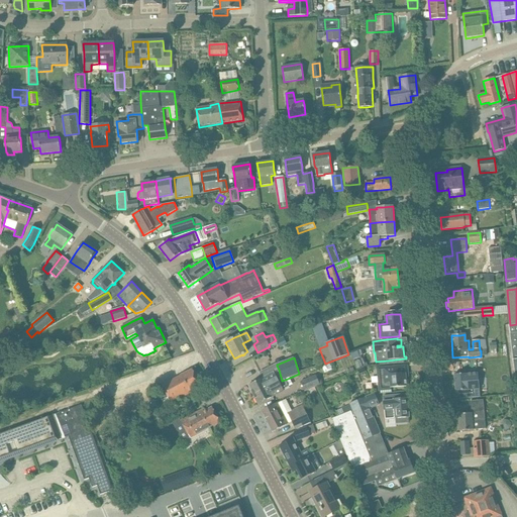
[(382,368),(377,369),(378,384),(379,391),(391,390),(391,388),(397,388),(407,387),(405,373),(398,374),(398,367),(388,368),(382,368)]
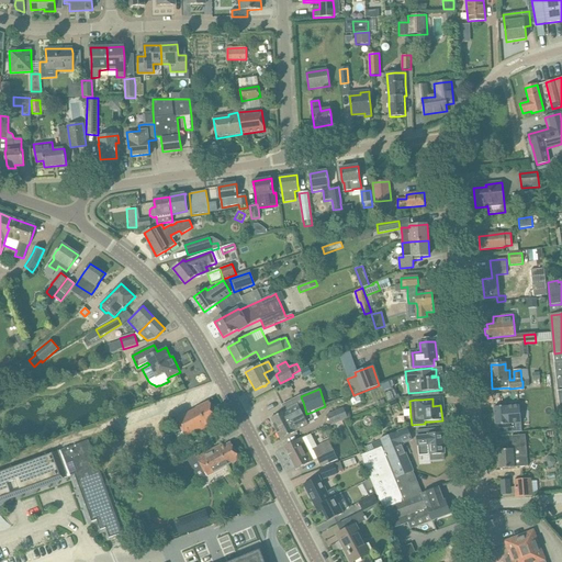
[(200,406),(176,419),(186,438),(191,436),(192,437),(195,436),(194,434),(209,427),(208,425),(218,419),(209,402),(200,406)]
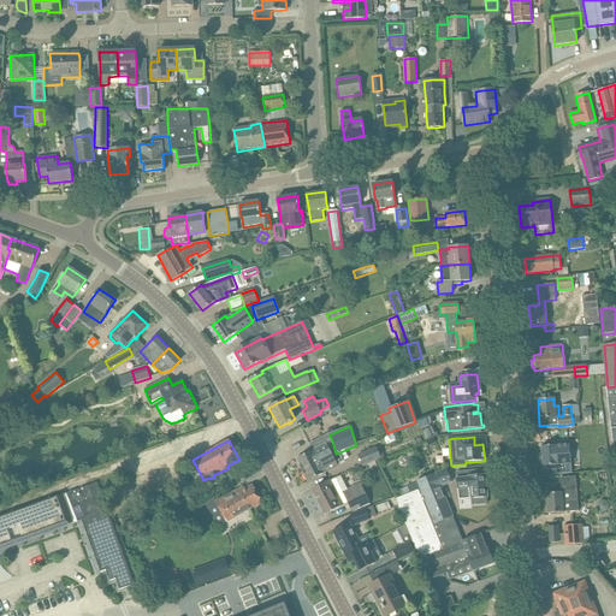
[(307,454),(296,460),(302,471),(332,455),(336,454),(332,440),(326,444),(327,446),(315,452),(313,450),(307,454)]
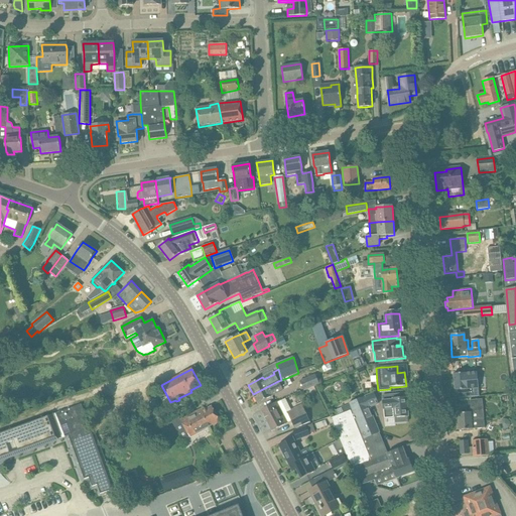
[(466,373),(454,374),(455,390),(459,390),(460,398),(479,396),(477,373),(466,374),(466,373)]
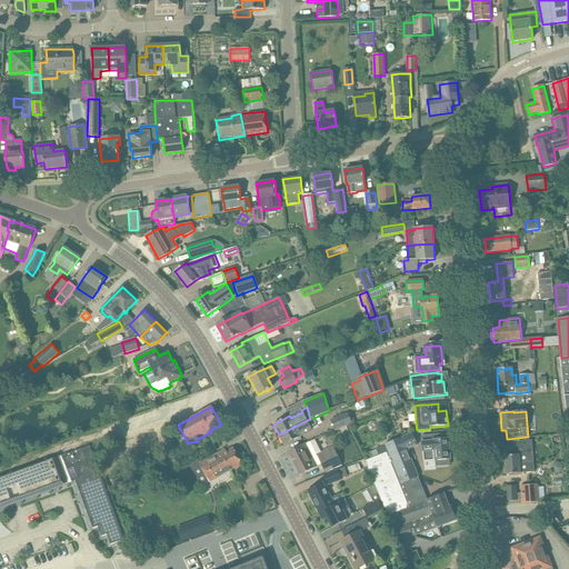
[(348,413),(331,420),(336,431),(356,422),(353,418),(352,419),(352,417),(350,418),(348,413)]
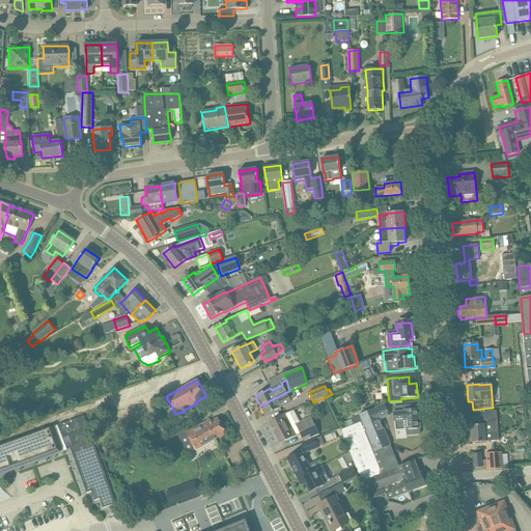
[(286,392),(260,406),(266,416),(275,411),(280,408),(298,398),(297,397),(292,390),(289,391),(286,392)]
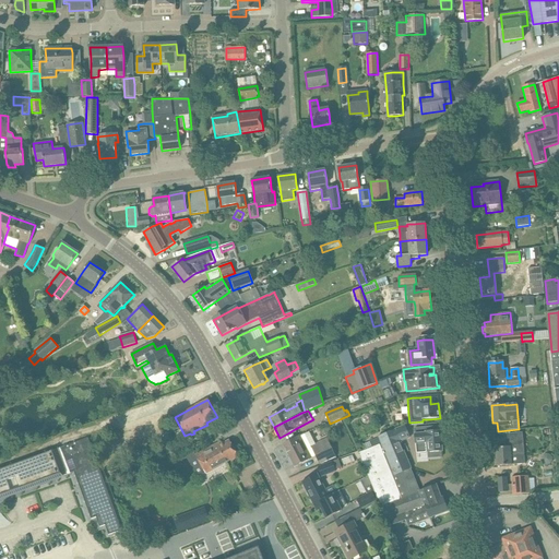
[(405,426),(379,437),(379,438),(382,444),(380,444),(392,476),(401,499),(419,492),(419,491),(411,468),(400,441),(409,438),(405,426)]
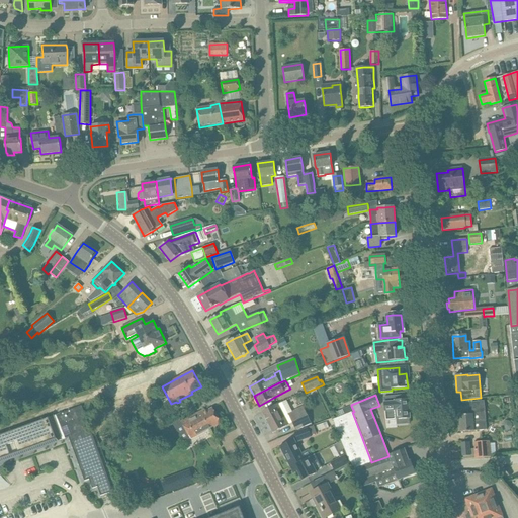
[(407,395),(383,397),(385,420),(386,420),(396,420),(397,419),(398,425),(409,424),(408,418),(410,418),(409,400),(407,400),(407,395)]
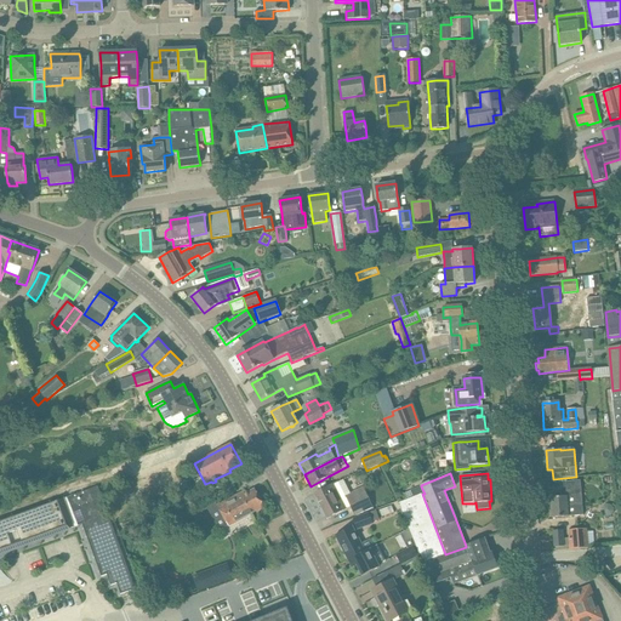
[(325,489),(314,494),(326,519),(337,513),(346,510),(351,507),(355,516),(372,507),(364,489),(351,494),(343,480),(334,485),(334,484),(325,489)]
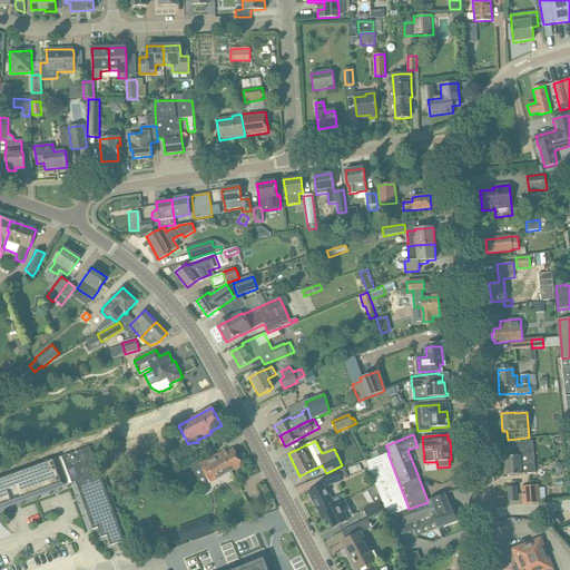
[(520,455),(505,457),(507,475),(518,474),(521,474),(536,473),(534,467),(532,441),(527,442),(527,441),(524,441),(524,442),(519,442),(520,455)]
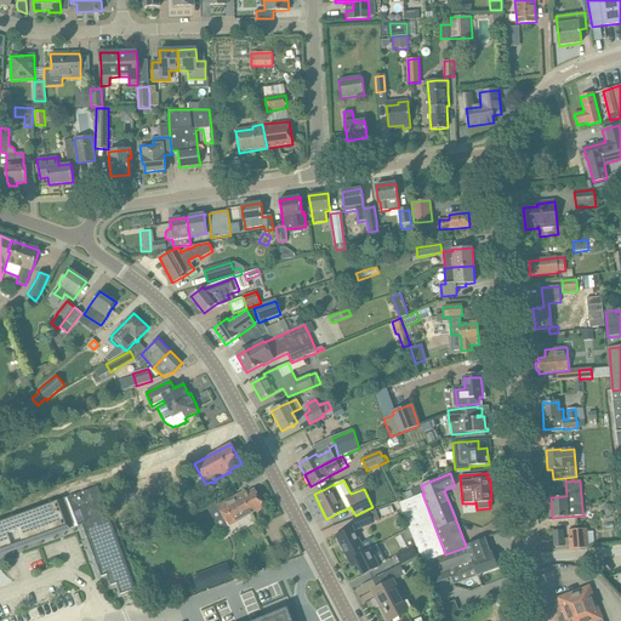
[(97,486),(0,522),(0,556),(79,528),(74,513),(80,512),(83,518),(79,519),(101,577),(107,575),(110,586),(117,584),(120,594),(135,590),(97,486)]
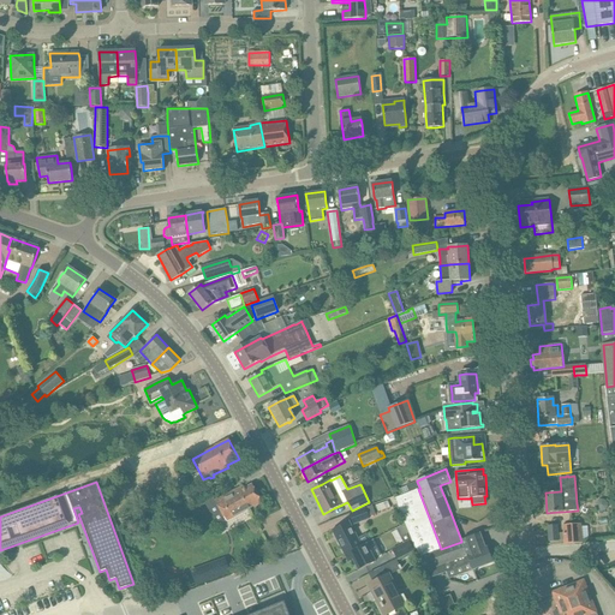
[(417,482),(407,485),(407,487),(410,493),(418,489),(421,489),(417,482)]
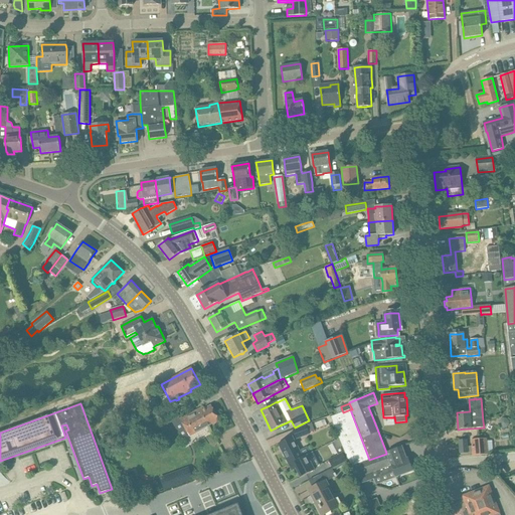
[(193,412),(180,419),(184,427),(189,437),(204,428),(219,420),(211,405),(203,410),(201,408),(195,411),(193,412)]
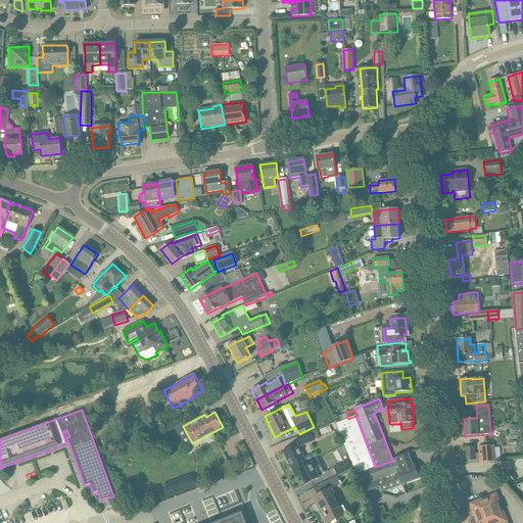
[(340,422),(335,424),(344,446),(347,454),(353,468),(364,492),(367,491),(377,487),(379,486),(380,486),(400,479),(402,484),(419,478),(414,466),(413,466),(408,454),(392,460),(392,461),(375,467),(367,445),(355,416),(348,419),(347,419),(340,422)]
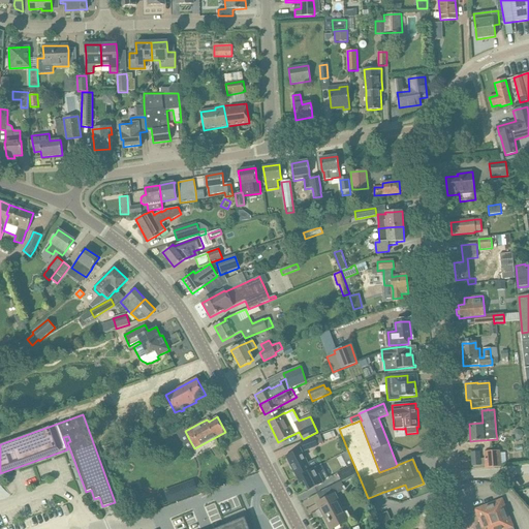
[(334,431),(323,435),(325,440),(336,437),(334,431)]
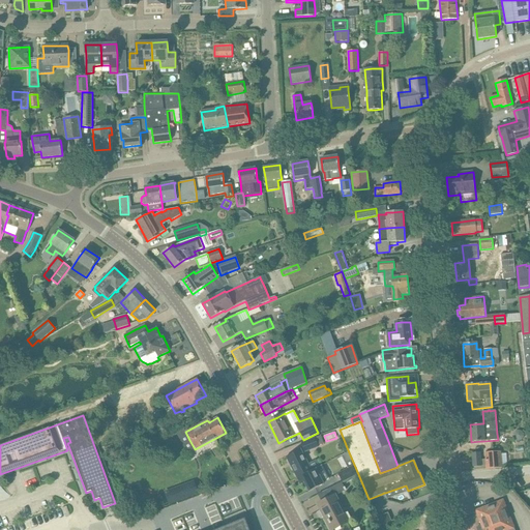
[(321,436),(301,443),(304,451),(320,446),(319,445),(324,443),(321,436)]
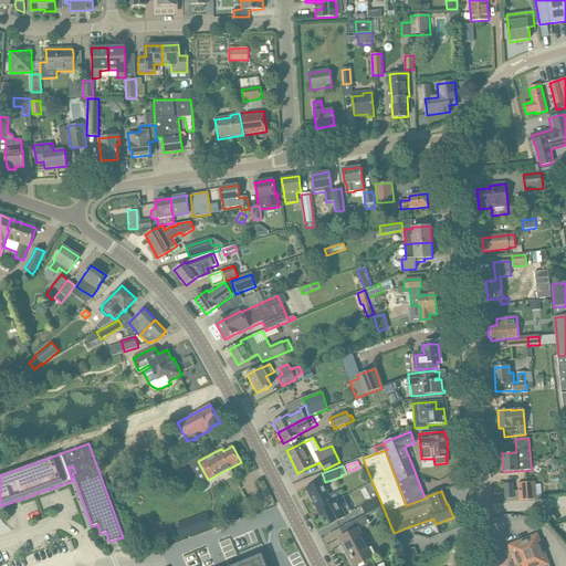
[(321,480),(305,488),(317,511),(322,510),(333,503),(321,480)]
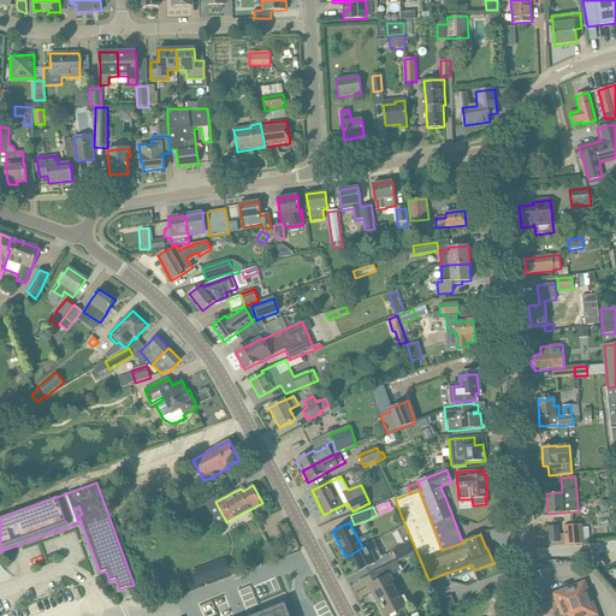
[(581,523),(564,526),(564,533),(566,545),(584,544),(584,542),(590,542),(590,540),(588,527),(582,528),(581,523)]
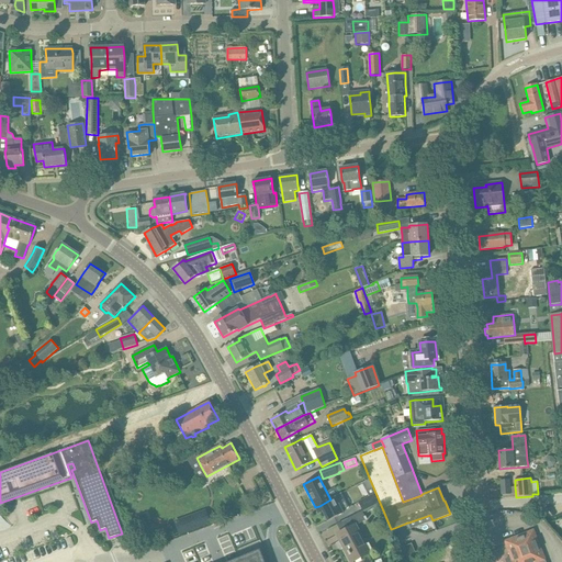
[(370,480),(361,484),(366,491),(373,487),(370,480)]
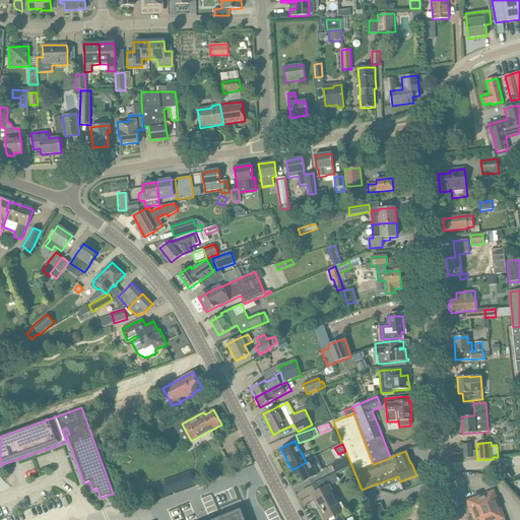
[(471,444),(463,445),(464,458),(472,458),(471,444)]
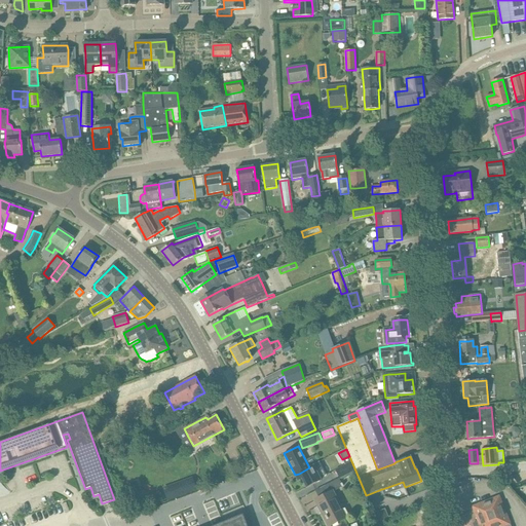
[(309,467),(299,474),(306,488),(322,481),(321,480),(327,476),(320,461),(309,467)]
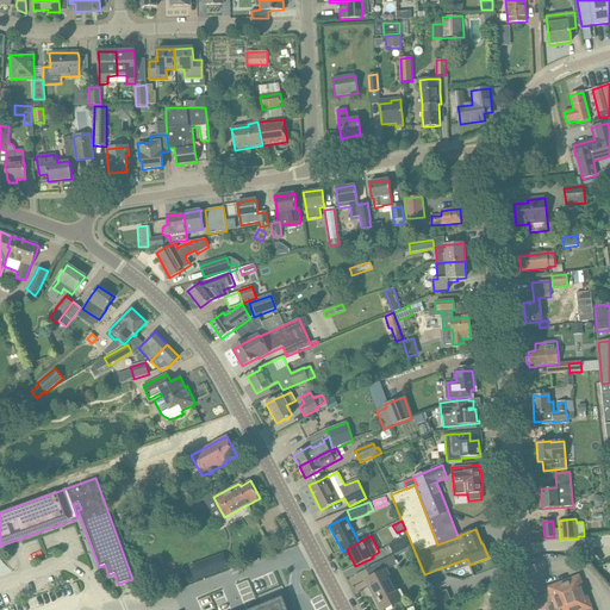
[(408,536),(388,546),(393,555),(412,546),(408,536)]
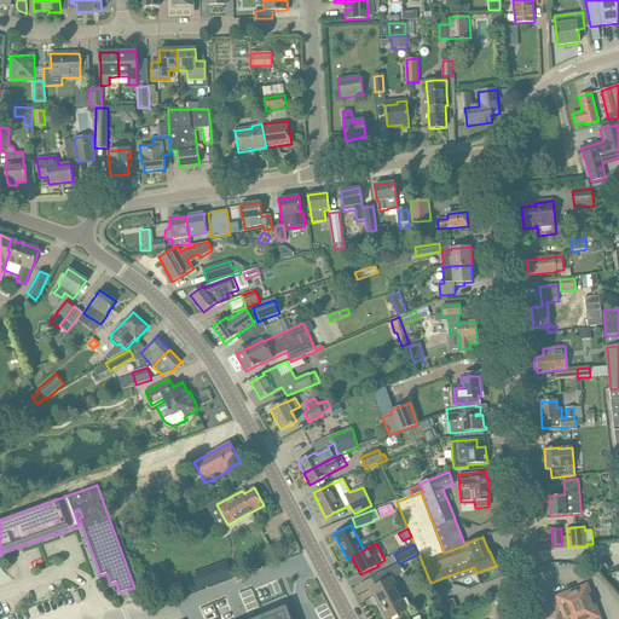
[(227,562),(192,576),(197,590),(232,578),(227,562)]
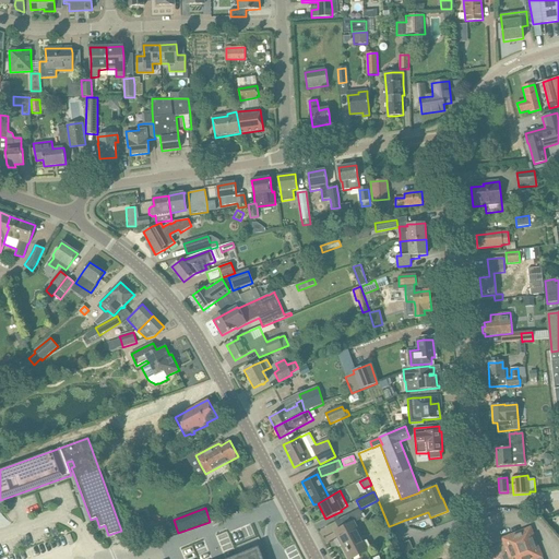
[(341,528),(334,532),(348,558),(352,558),(359,556),(368,550),(354,523),(365,516),(364,514),(360,509),(335,522),(336,523),(336,522),(341,528)]
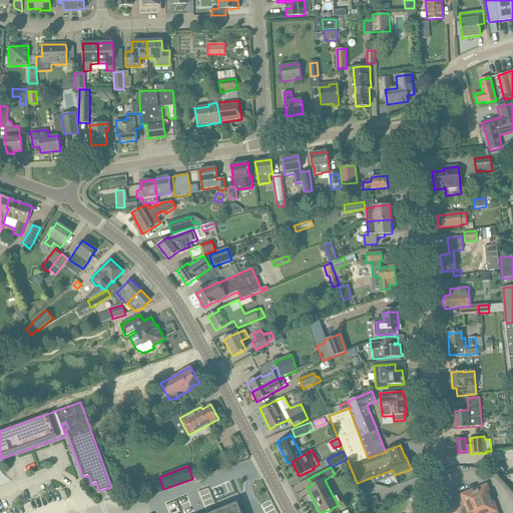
[(133,470),(124,473),(128,484),(137,480),(133,470)]
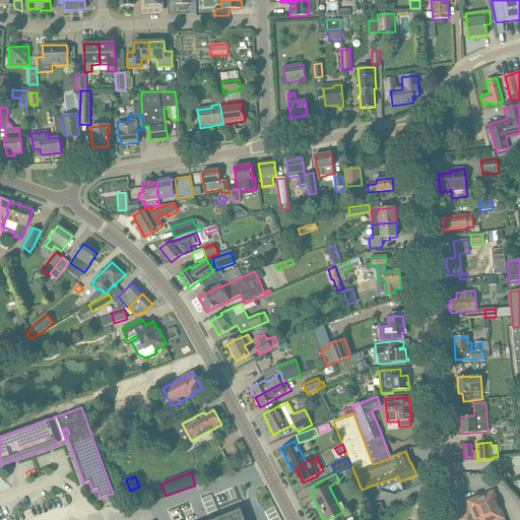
[(473,519),(505,519),(494,491),(466,501),(473,519)]
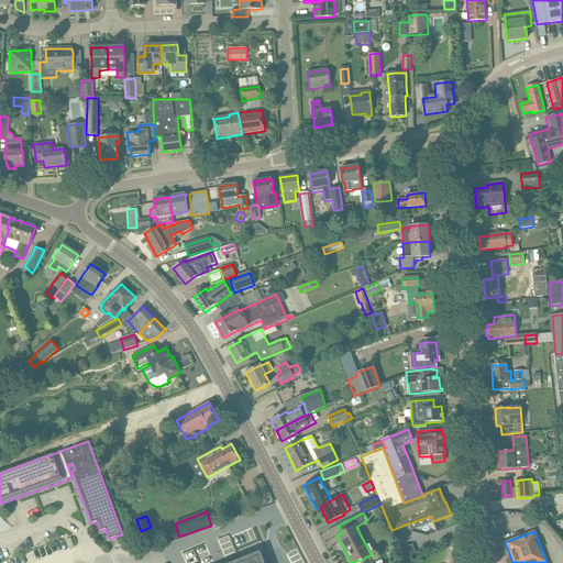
[(399,549),(404,558),(415,553),(410,543),(399,549)]
